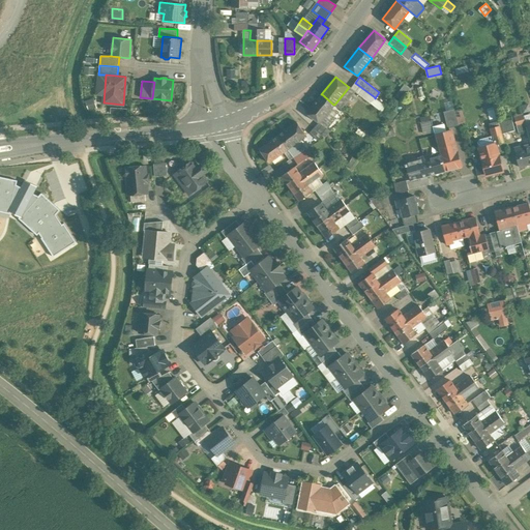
[(375,97),(355,83),(350,88),(371,104),(375,97)]
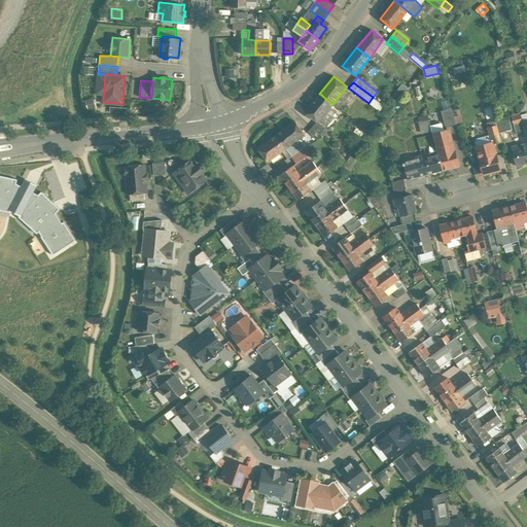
[(331,104),(320,94),(306,112),(317,121),(318,121),(319,120),(331,104)]
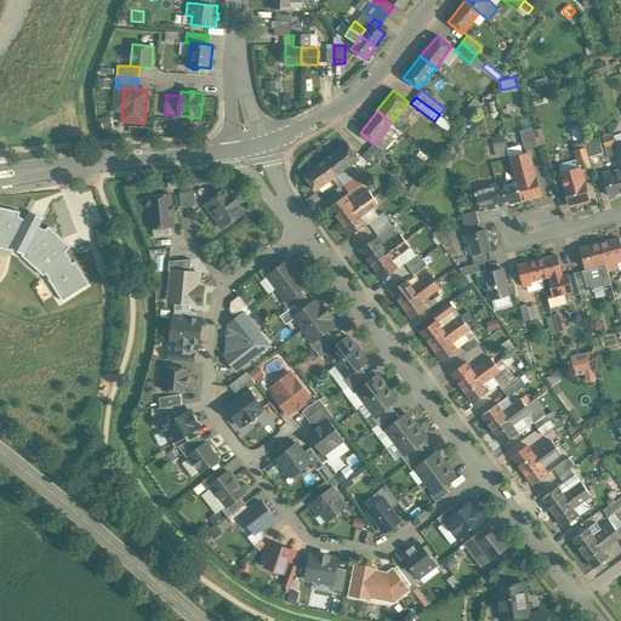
[(103,127),(113,125),(109,113),(100,117),(103,127)]
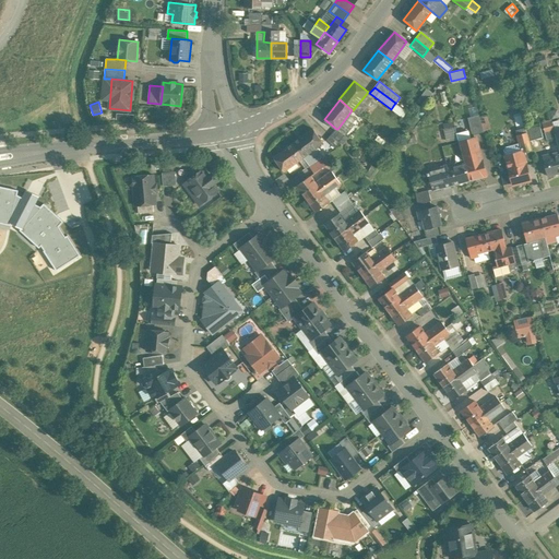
[(479,115),(467,118),(472,133),(474,134),(484,132),(479,115)]
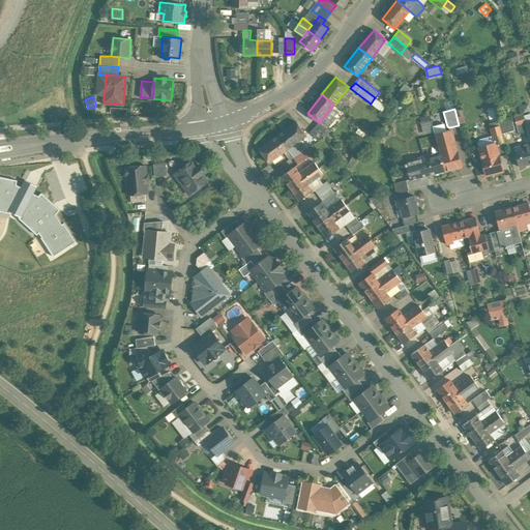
[(430,114),(420,117),(423,133),(433,130),(430,114)]
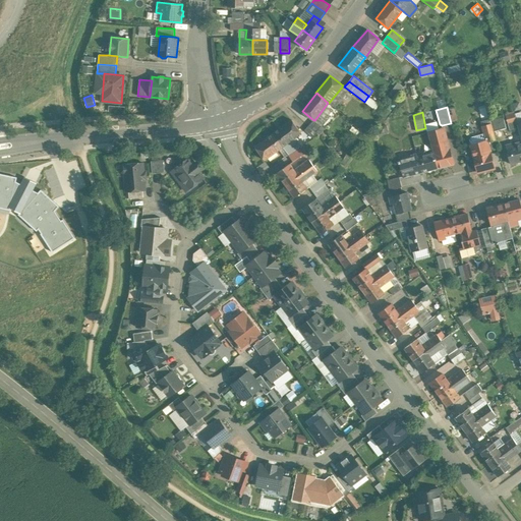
[(514,112),(506,114),(508,124),(516,122),(517,121),(515,113),(514,112)]
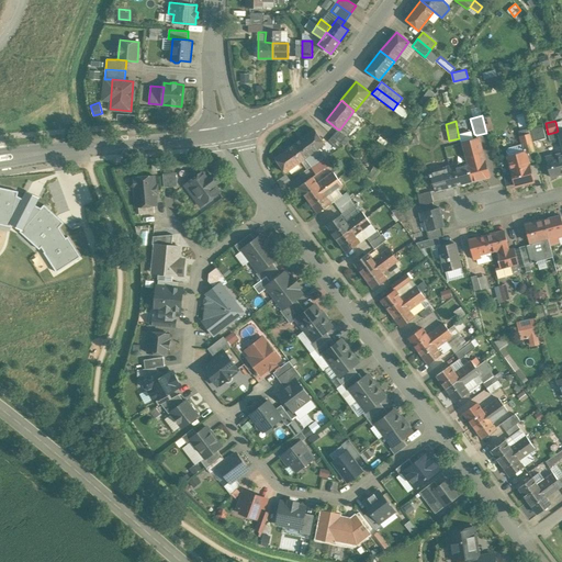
[(542,123),(528,127),(530,134),(532,142),(547,137),(542,123)]
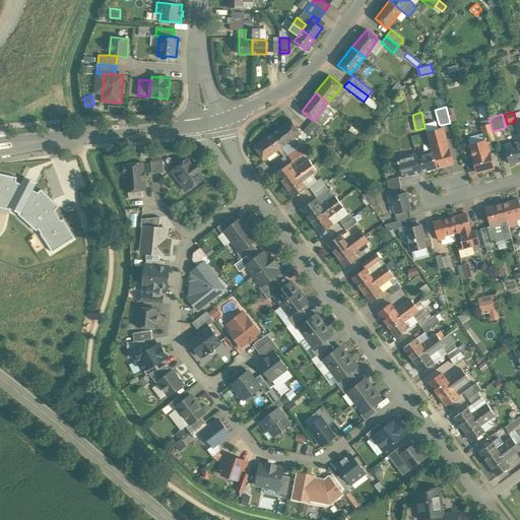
[(481,126),(491,124),(489,118),(479,120),(481,126)]
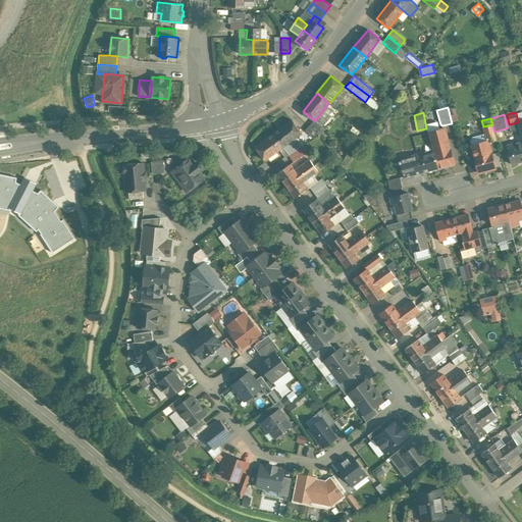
[(326,127),(316,119),(315,120),(314,120),(309,125),(320,136),(326,127)]
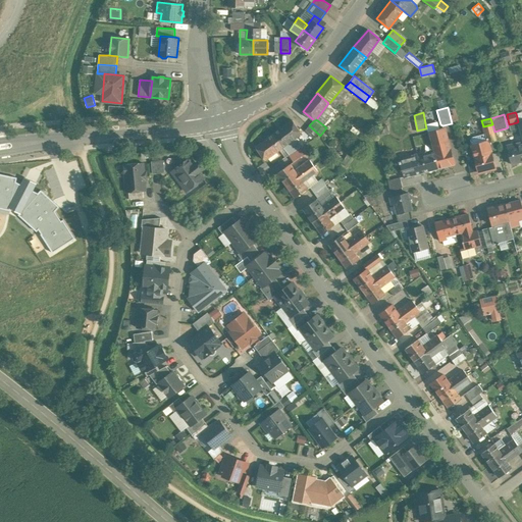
[(293,120),(274,134),(283,147),(302,133),(293,120)]
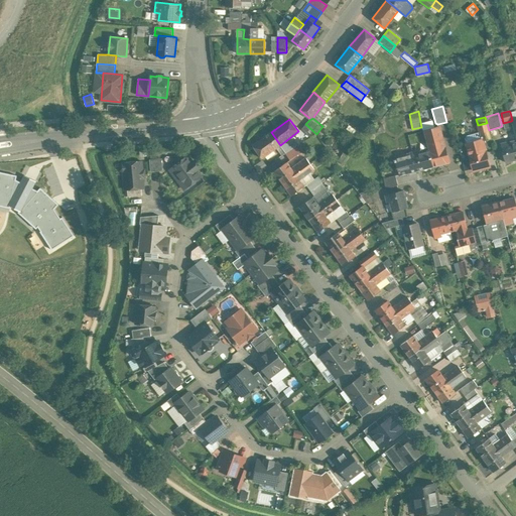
[(432,120),(421,123),(424,133),(434,130),(432,120)]
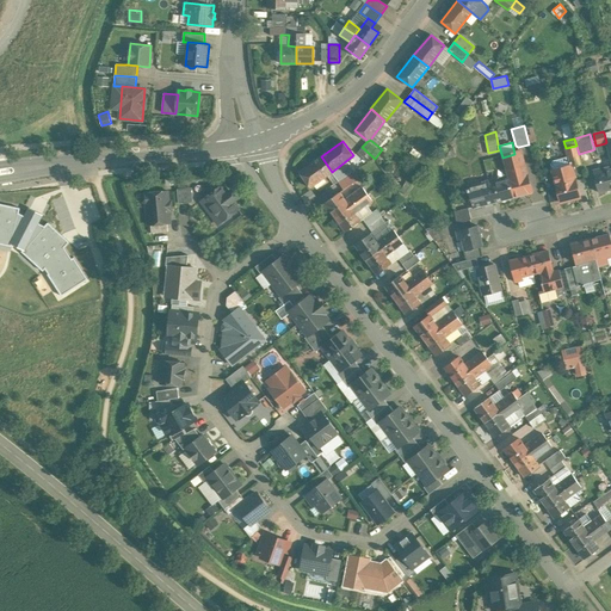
[(571,165),(581,162),(579,154),(576,146),(566,148),(571,165)]
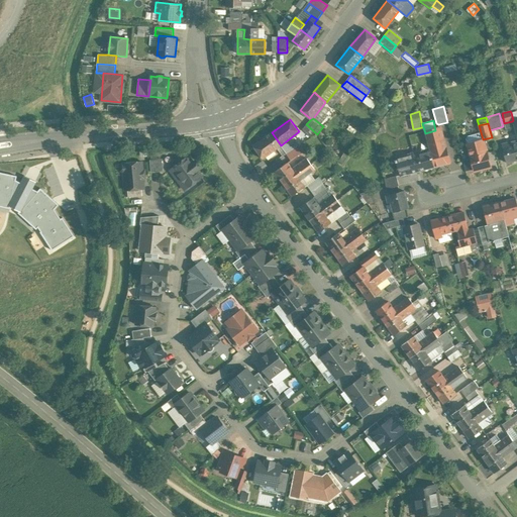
[(315,132),(306,124),(302,129),(311,136),(315,132)]
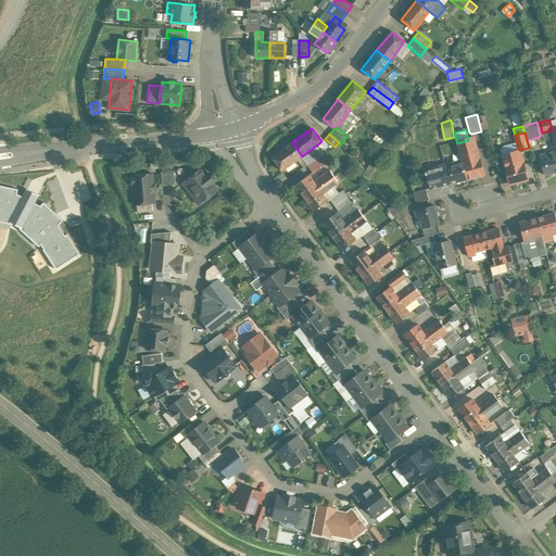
[(468,140),(457,143),(462,162),(467,179),(484,175),(479,154),(477,155),(472,139),(468,140)]
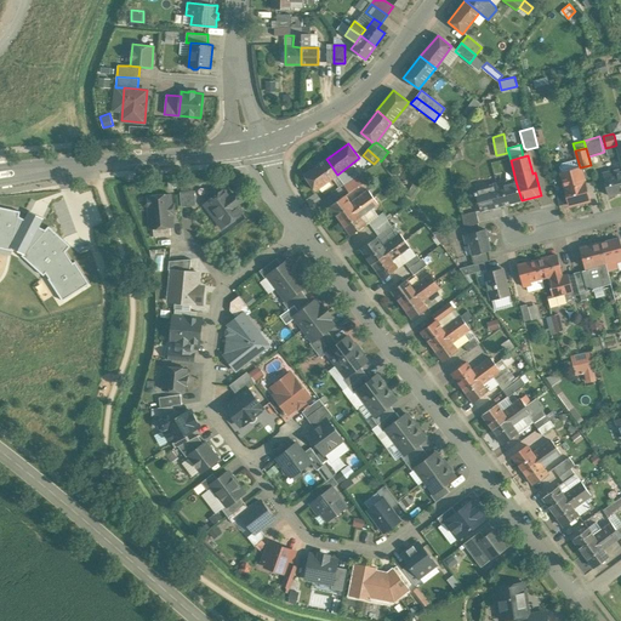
[(326,159),(305,175),(315,191),(337,175),(326,159)]
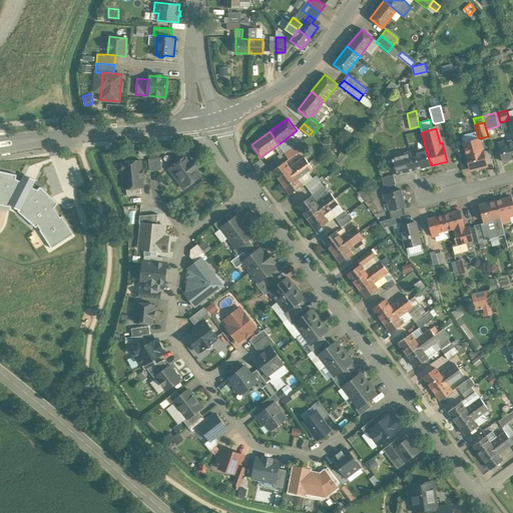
[(479,138),(463,142),(470,169),(487,165),(482,147),(490,145),(488,136),(479,138)]
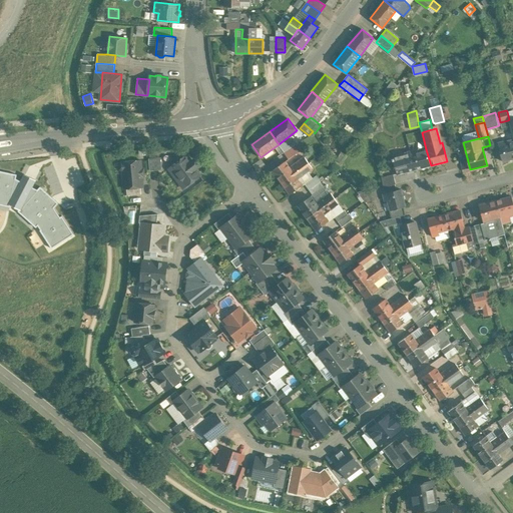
[(512,138),(507,140),(507,143),(505,143),(505,140),(497,142),(502,161),(512,157),(512,138)]
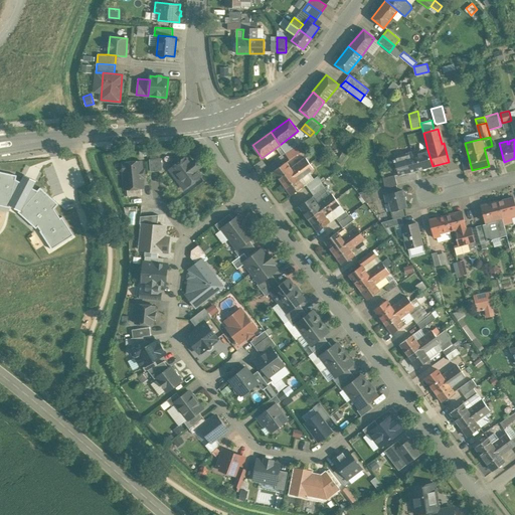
[(300,143),(285,153),(290,160),(305,150),(300,143)]
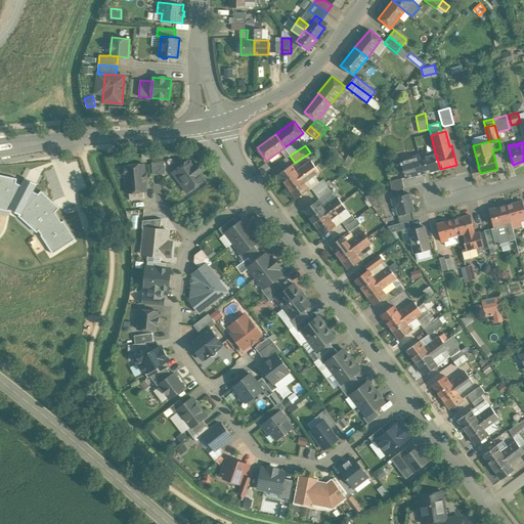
[(435,153),(427,156),(426,153),(419,155),(424,173),(440,169),(435,153)]
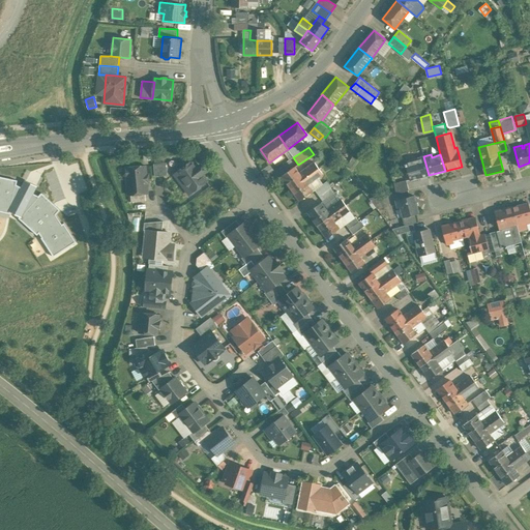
[(423,156),(405,160),(406,164),(405,164),(406,167),(407,167),(410,180),(429,175),(423,156)]
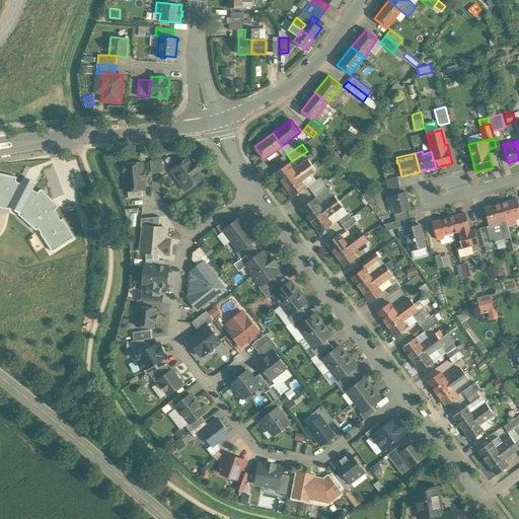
[(193,164),(188,158),(174,168),(189,188),(202,177),(198,171),(201,168),(196,162),(193,164)]
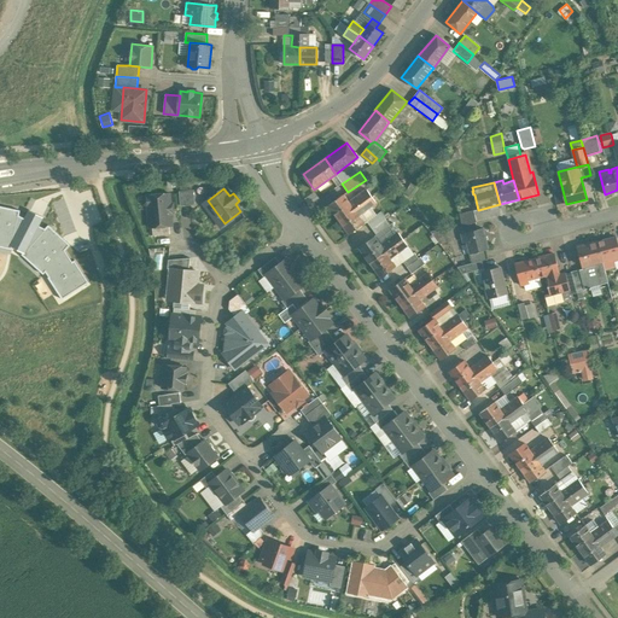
[(193,190),(180,191),(181,205),(194,204),(193,190)]
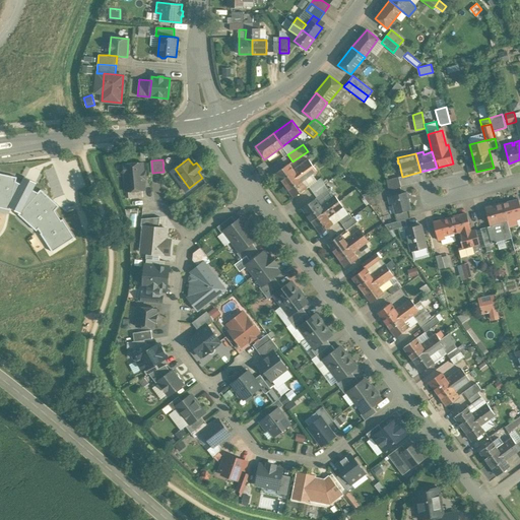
[(309,159),(294,170),(298,176),(313,165),(309,159)]
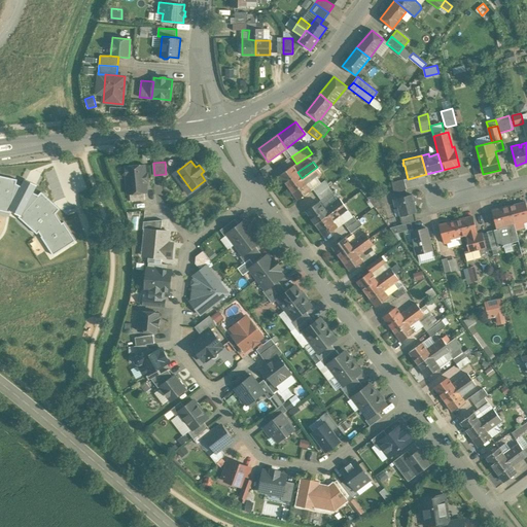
[(145,165),(125,166),(126,167),(125,167),(126,168),(124,169),(125,174),(126,175),(126,176),(128,194),(130,194),(144,192),(147,192),(145,165)]
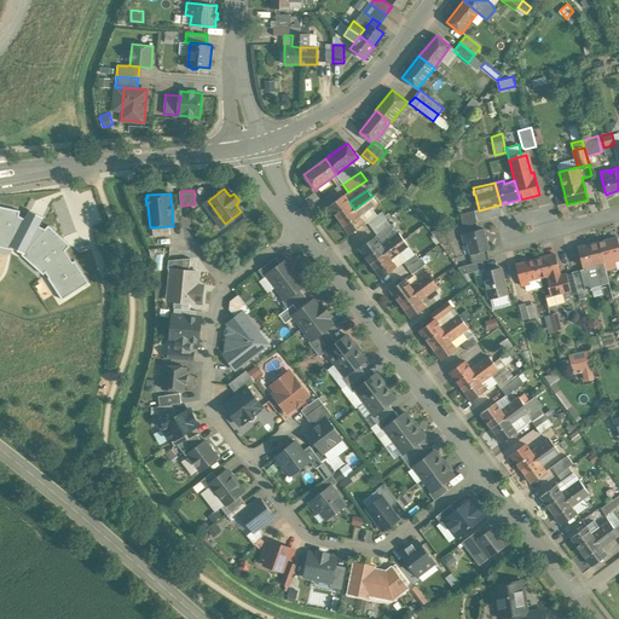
[(345,195),(329,206),(340,220),(354,209),(350,202),(345,195)]
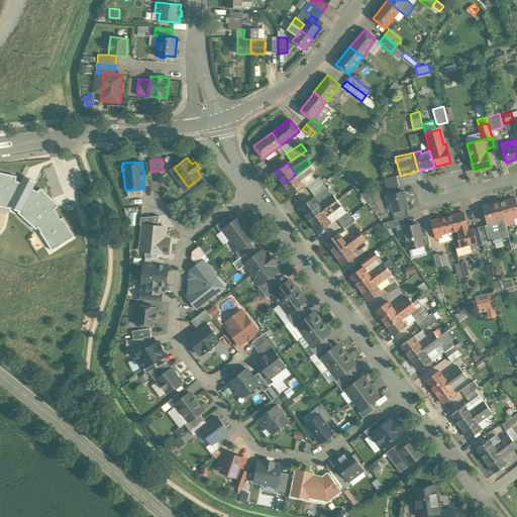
[(311,164),(296,175),(300,180),(310,173),(315,170),(311,164)]
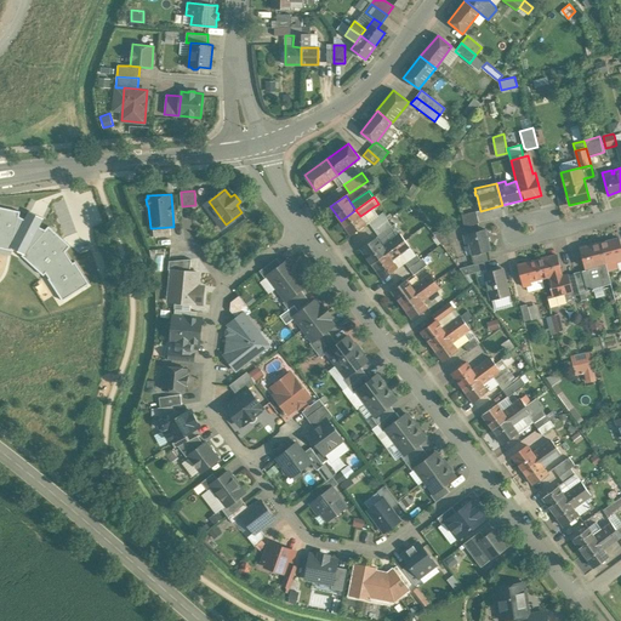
[(0,248),(12,251),(12,249),(23,254),(22,256),(44,275),(46,273),(49,278),(49,279),(63,301),(90,284),(75,261),(73,263),(66,251),(70,246),(49,226),(45,229),(39,227),(44,218),(43,217),(41,221),(29,215),(30,211),(29,211),(26,220),(20,216),(21,211),(0,206),(0,248)]
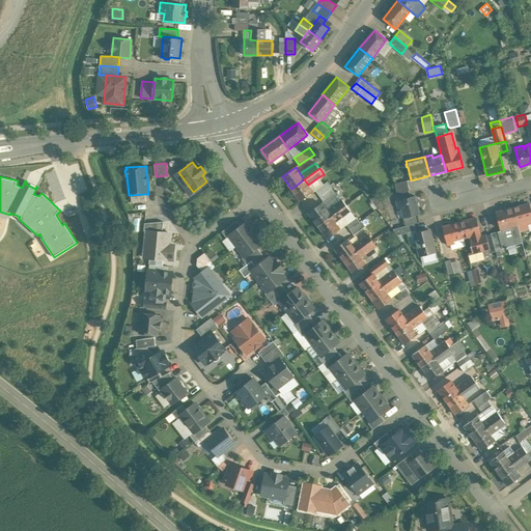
[(304,179),(291,189),(301,201),(315,190),(324,185),(318,177),(308,185),(304,179)]
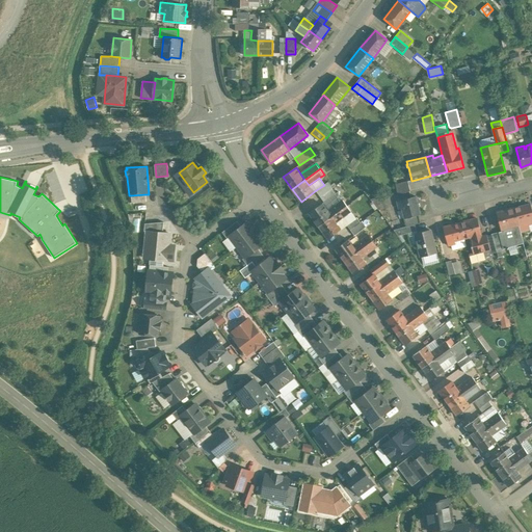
[(407,181),(396,184),(398,194),(410,191),(407,181)]
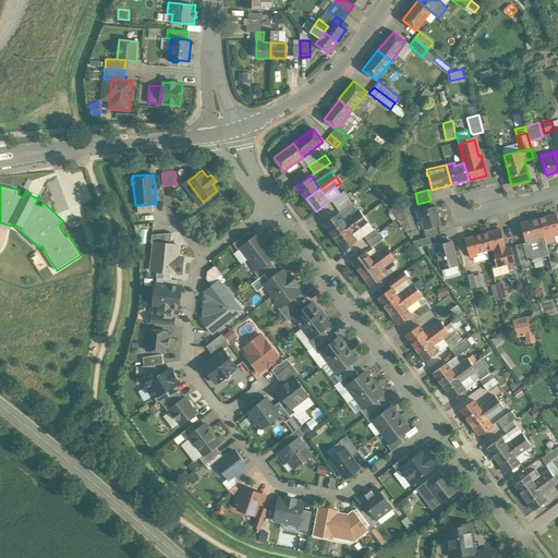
[(340,194),(331,199),(336,206),(348,197),(349,196),(344,191),(340,194)]
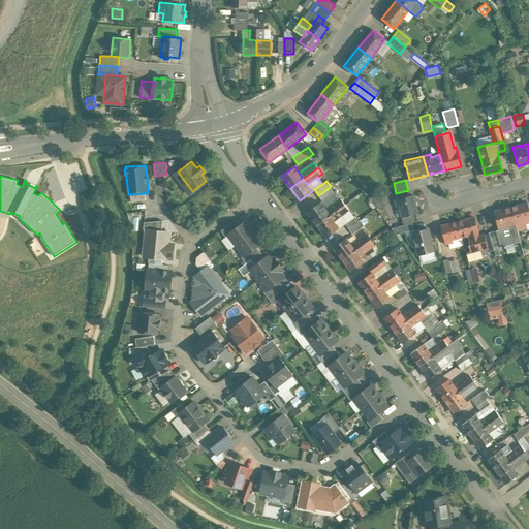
[(330,187),(318,195),(321,200),(334,192),(330,187)]
